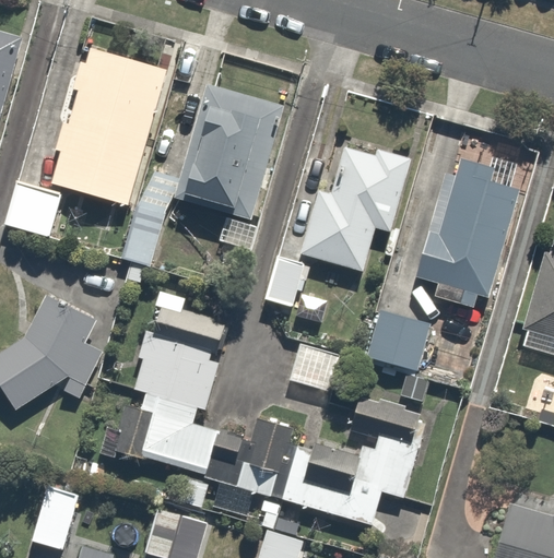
[(0,104),(18,33),(0,28),(0,104)]
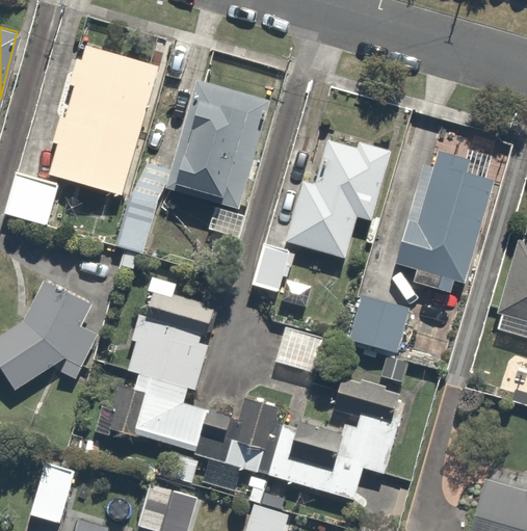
[(62,114),(54,112),(46,141),(53,142),(45,174),(122,195),(158,63),(81,43),(77,57),(70,55),(60,88),(69,90),(62,114)]
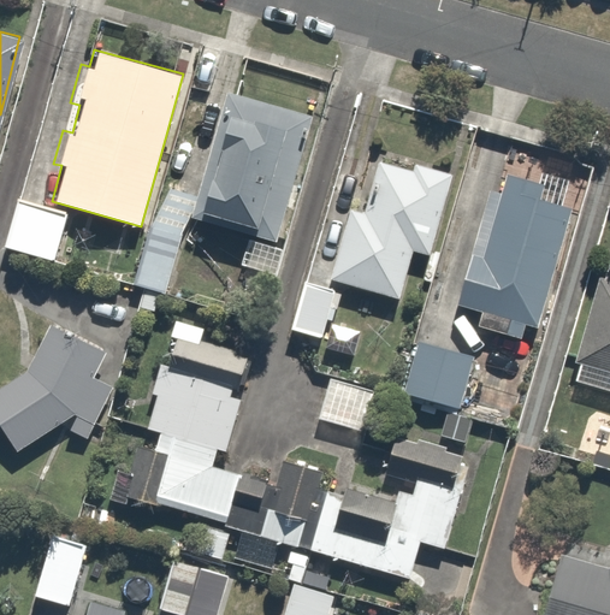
[(214,107),(220,108),(202,187),(195,184),(188,219),(246,232),(238,266),(277,275),(315,112),(218,89),(214,107)]
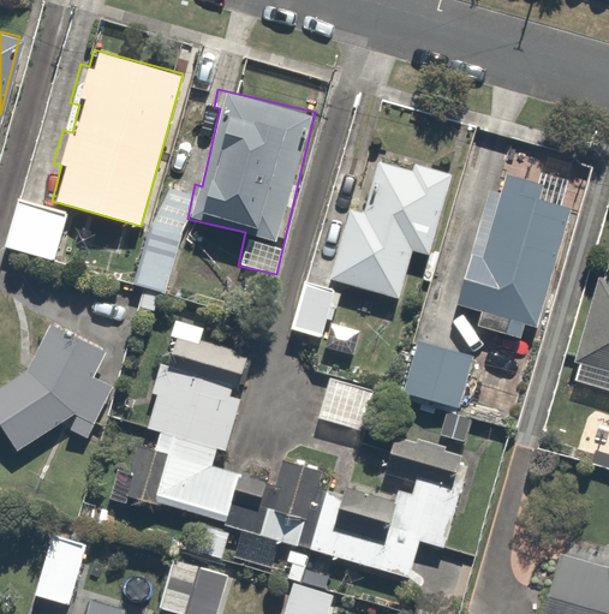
[(501,168),(488,165),(483,186),(469,183),(459,222),(473,226),(453,308),(476,314),(472,326),(521,339),(526,320),(537,322),(574,171),(555,166),(556,160),(507,148),(501,168)]
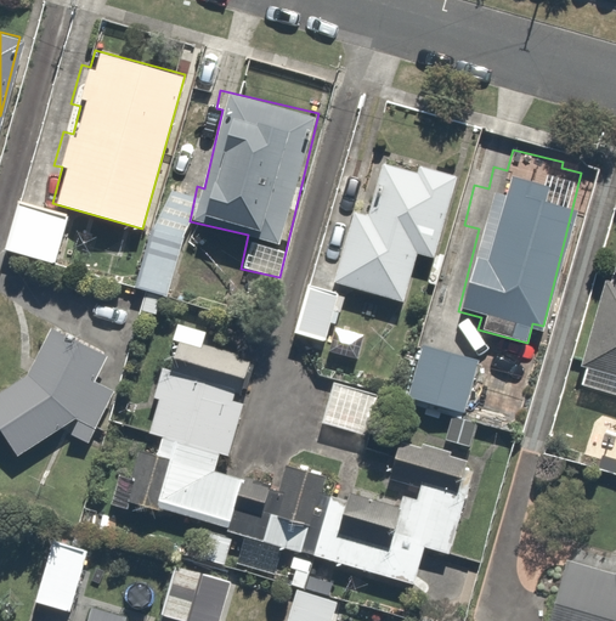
[(354,208),(329,282),(401,305),(418,254),(434,259),(461,176),(385,152),(366,212),(354,208)]
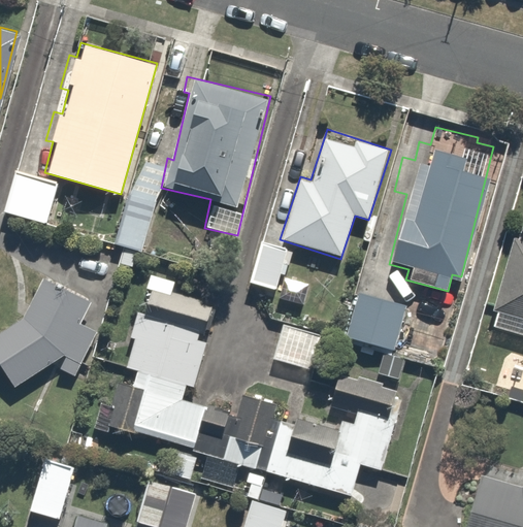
[(154,250),(165,204),(153,202),(159,165),(137,162),(116,244),(141,249),(142,246),(154,250)]
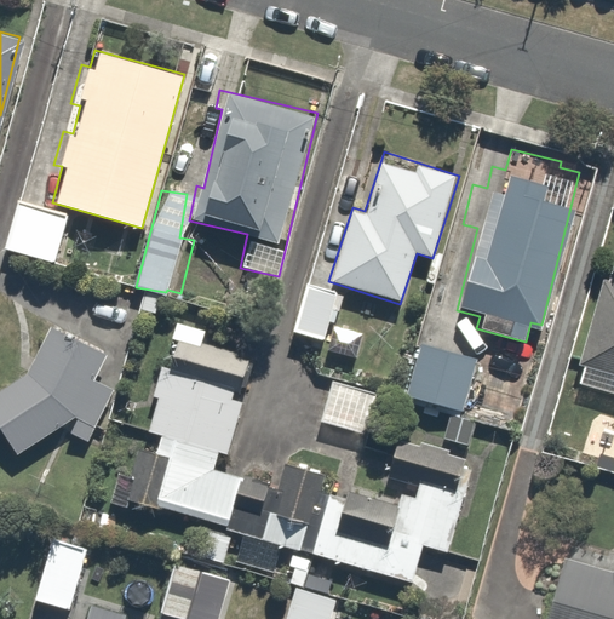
[(68,216),(15,204),(5,248),(58,262),(68,216)]
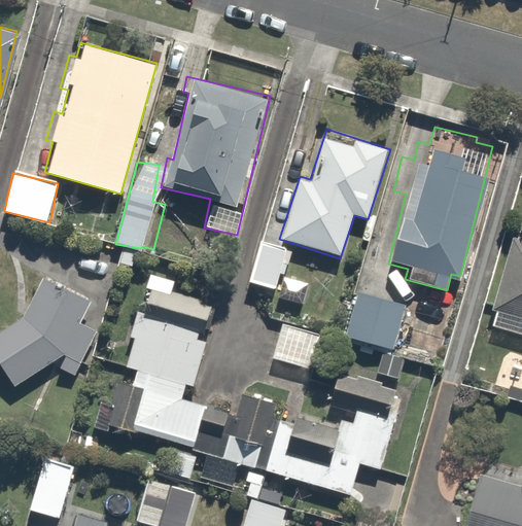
[(517,239),(510,237),(490,310),(494,311),(489,328),(521,337),(521,223),(517,239)]
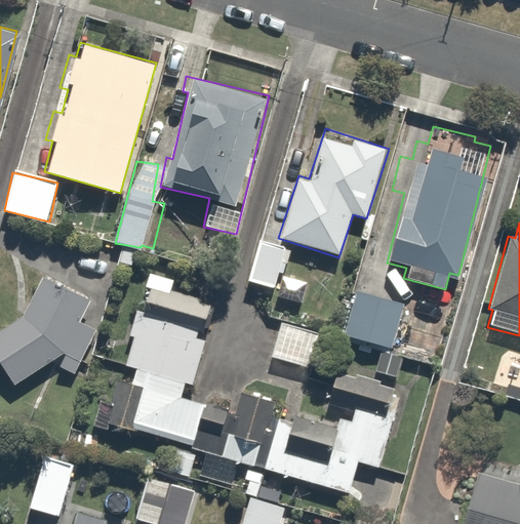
[(290,249),(256,239),(244,280),(278,290),(290,249)]
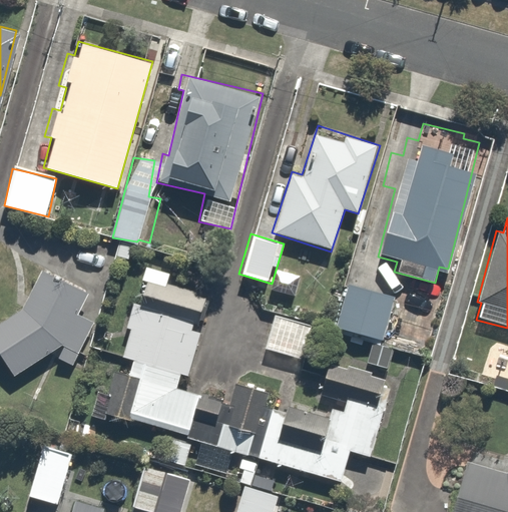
[(257,457),(272,409),(276,392),(233,382),(229,398),(177,386),(180,373),(190,376),(209,293),(170,284),(173,272),(145,265),(136,304),(129,302),(123,330),(129,331),(122,362),(130,364),(126,378),(109,374),(104,395),(94,393),(89,418),(257,457)]
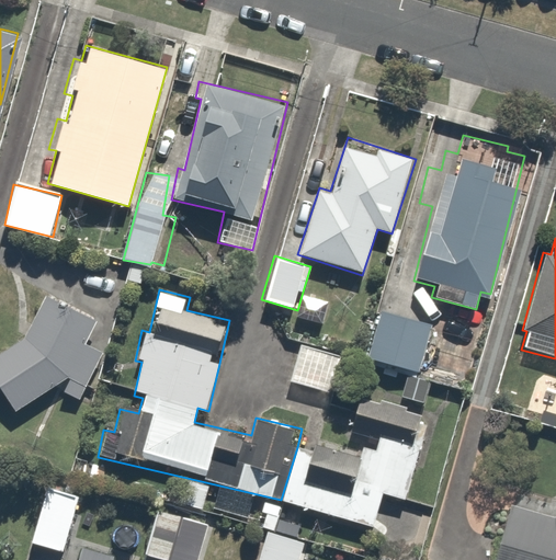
[(22,344),(0,357),(0,391),(13,412),(65,379),(65,398),(84,403),(104,345),(83,343),(97,316),(44,294),(22,344)]
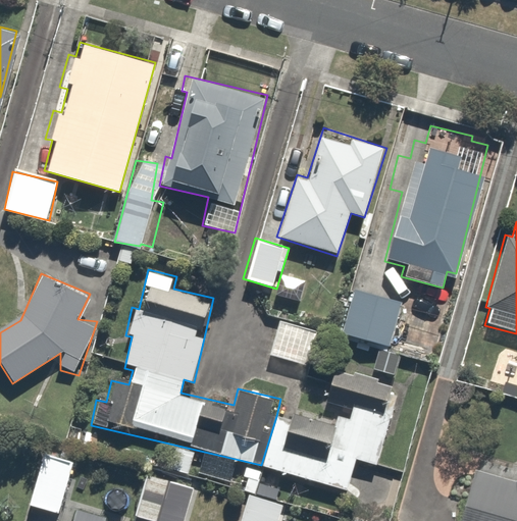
[(402,303),(349,292),(340,332),(393,345),(402,303)]
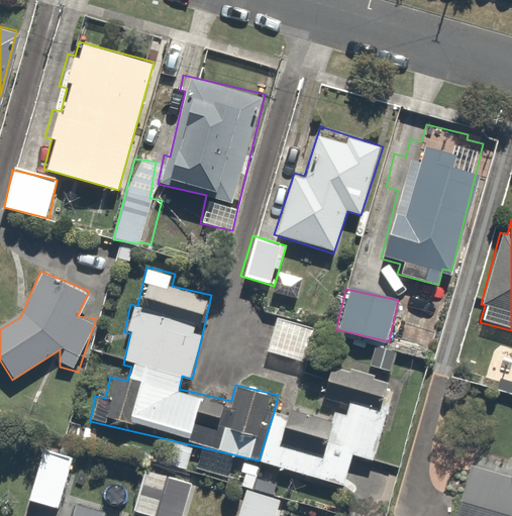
[(307,326),(274,318),(266,353),(272,355),(268,372),(294,379),(307,326)]
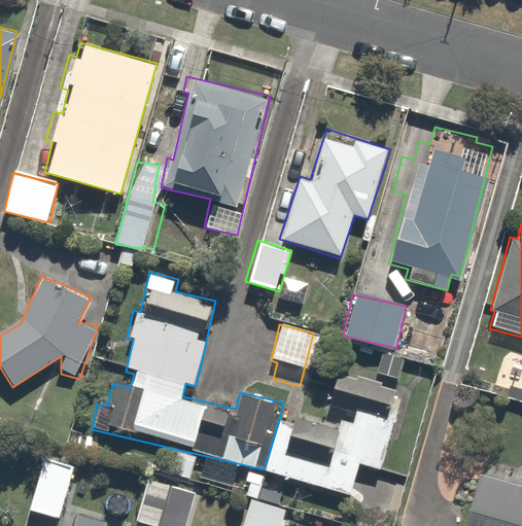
[(279,420),(264,469),(353,490),(358,464),(393,472),(412,389),(329,370),(324,391),(355,398),(351,419),(340,417),(336,433),(279,420)]
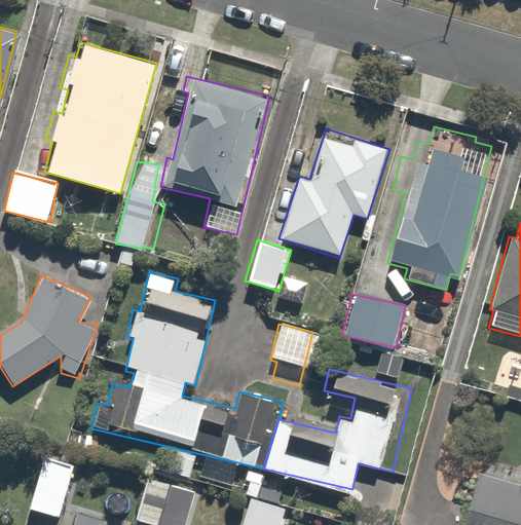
[(75,463),(43,455),(29,512),(60,520),(75,463)]
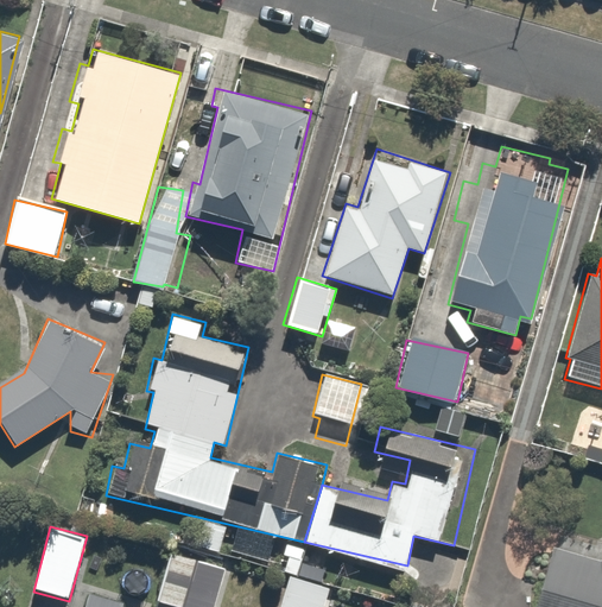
[(601,564),(600,566),(551,549),(533,606),(601,606),(601,564)]
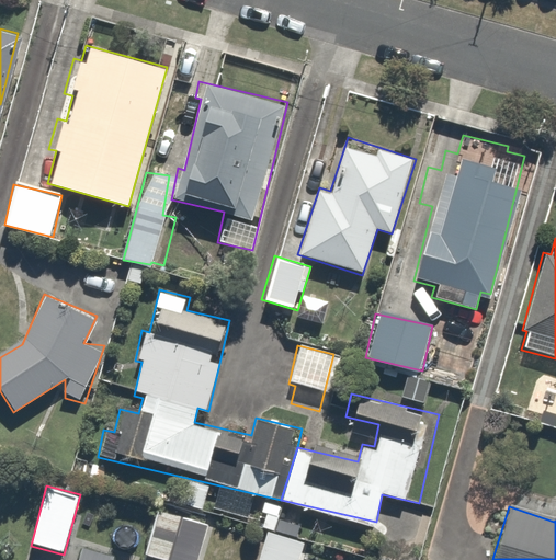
[(201,559),(211,522),(161,510),(150,559),(201,559)]
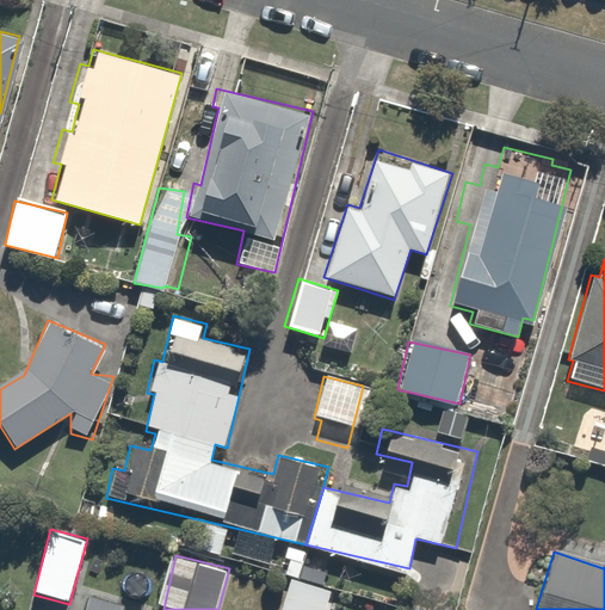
[(325,609),(333,589),(290,575),(278,609),(325,609)]
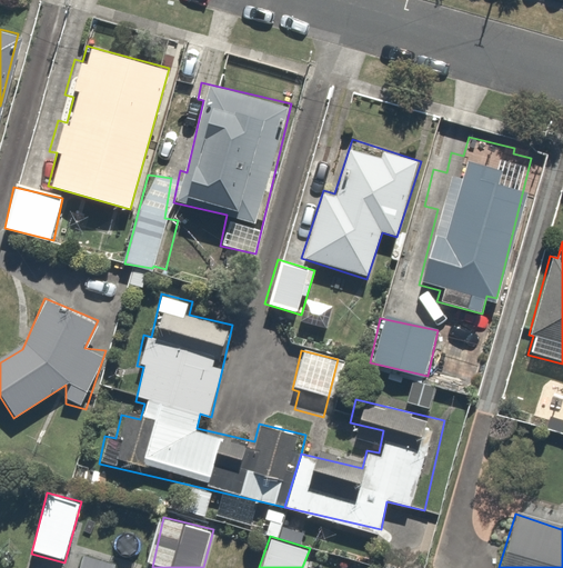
All buildings are outlined.
